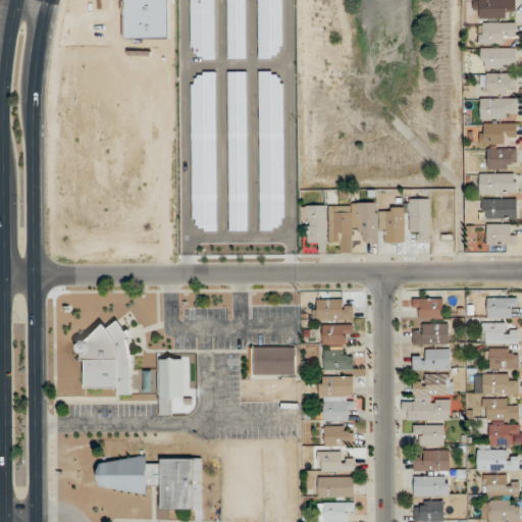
[(514,0),(475,0),(476,19),(505,19),(505,8),(515,8),(514,0)]
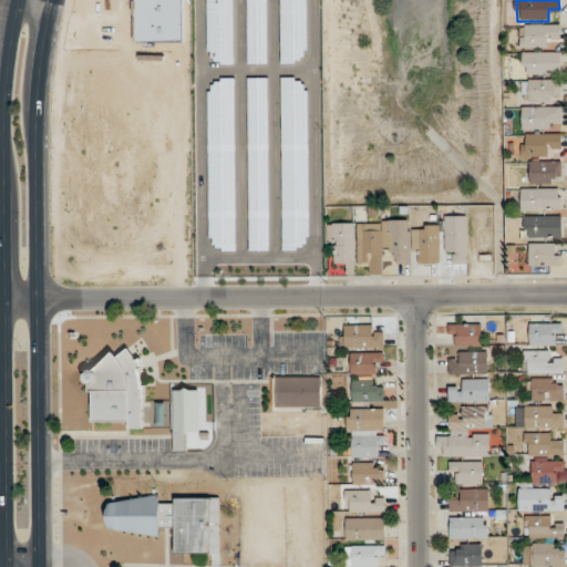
[(521,49),(548,49),(548,37),(559,37),(559,24),(521,24),(521,49)]
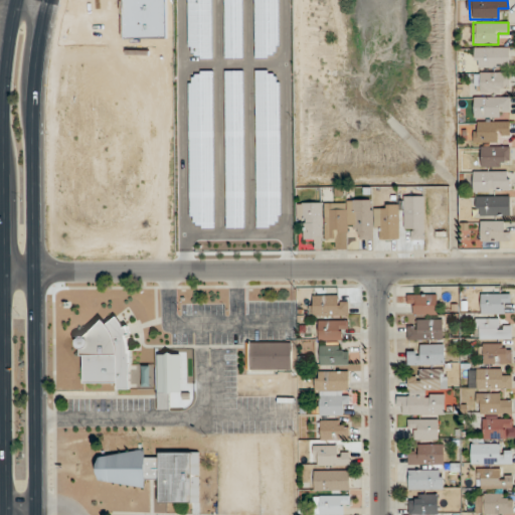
[(509,47),(474,47),(474,67),(509,67),(509,47)]
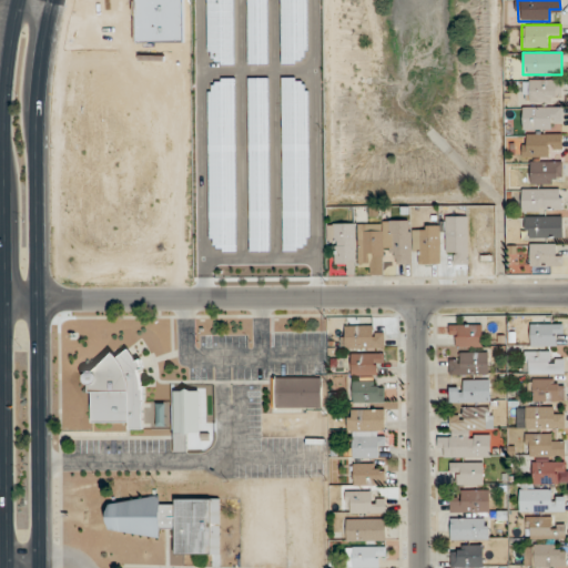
[(524,80),(524,102),(561,102),(561,80),(524,80)]
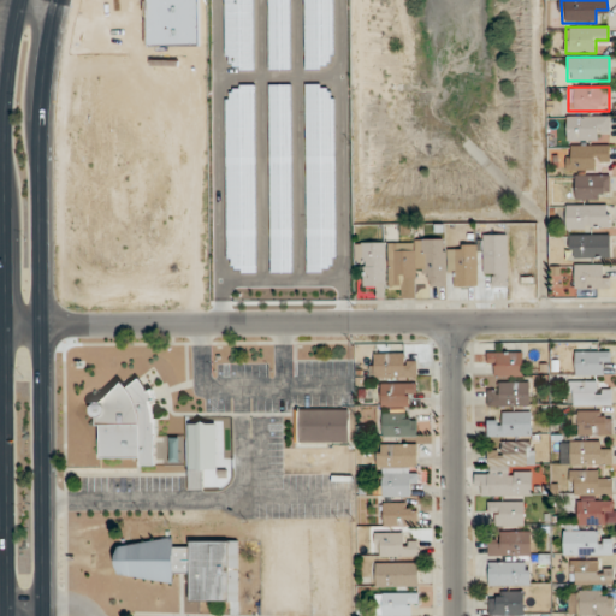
[(567,141),(609,141),(609,116),(567,116),(567,141)]
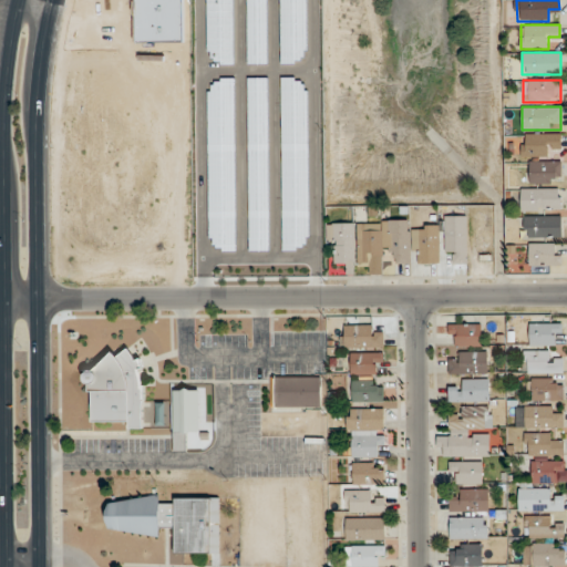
[(560,157),(560,134),(521,134),(521,157),(560,157)]
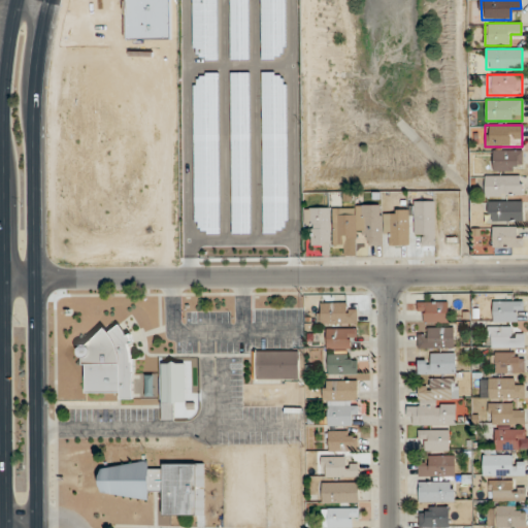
[(493,170),(522,170),(522,150),(493,150),(493,170)]
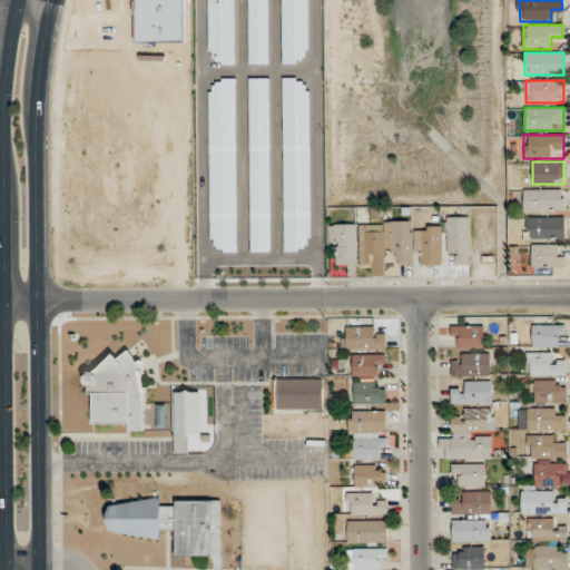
[(523,212),(563,212),(563,189),(523,189),(523,212)]
